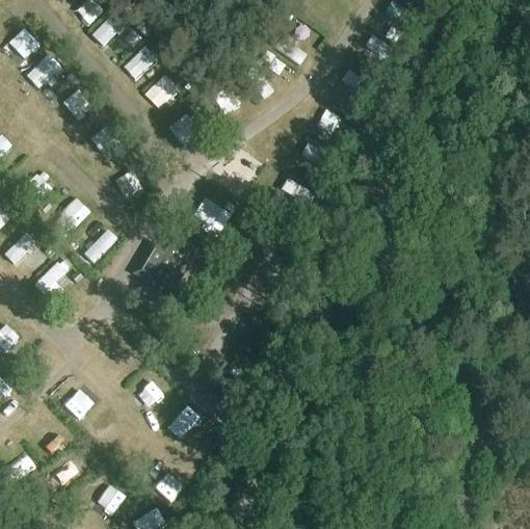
[(413,25),(419,14),(393,0),(387,11),(413,25)]
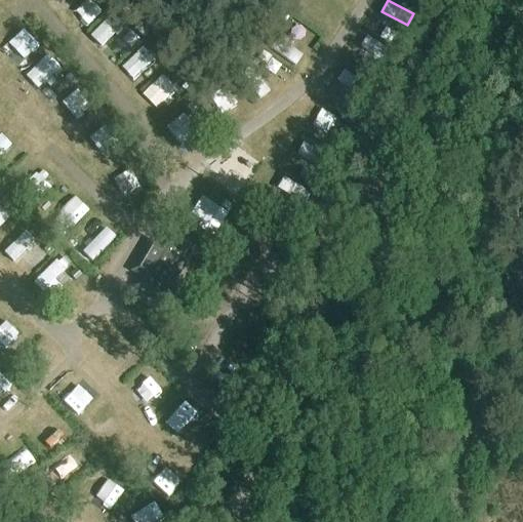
[(105,44),(114,28),(101,19),(91,36),(105,44)]
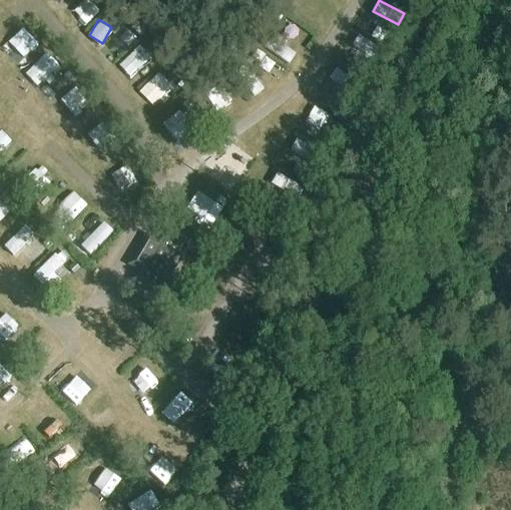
[(8,58),(32,37),(22,27),(0,47),(0,49),(8,58)]
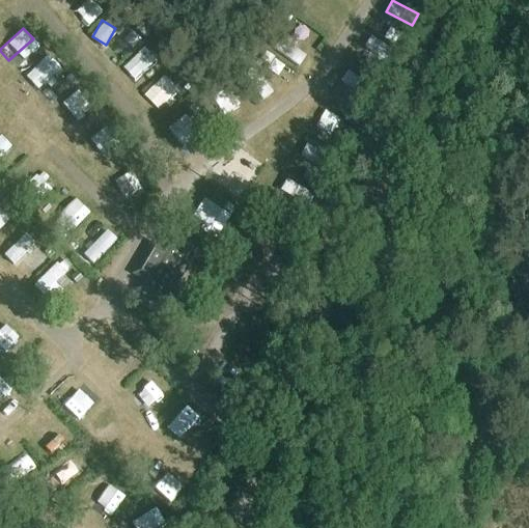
[(373,34),(366,45),(392,61),(399,51),(373,34)]
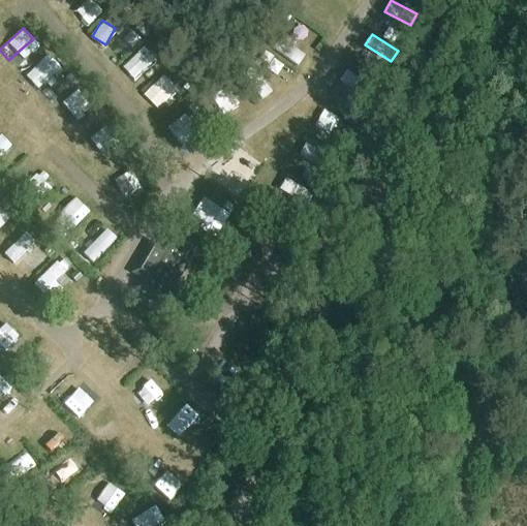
[(36,86),(58,62),(48,53),(26,76),(36,86)]
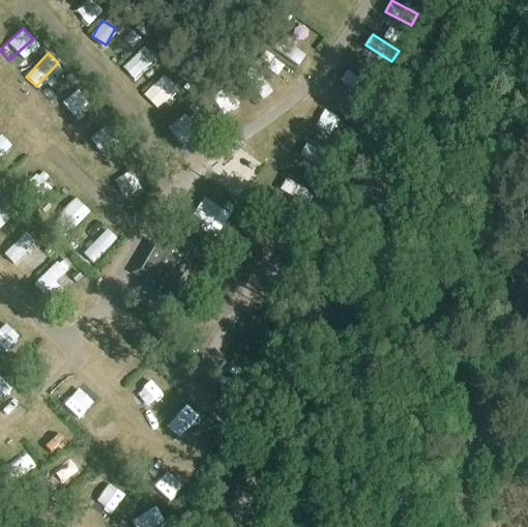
[(349,68),(343,79),(364,92),(371,82),(349,68)]
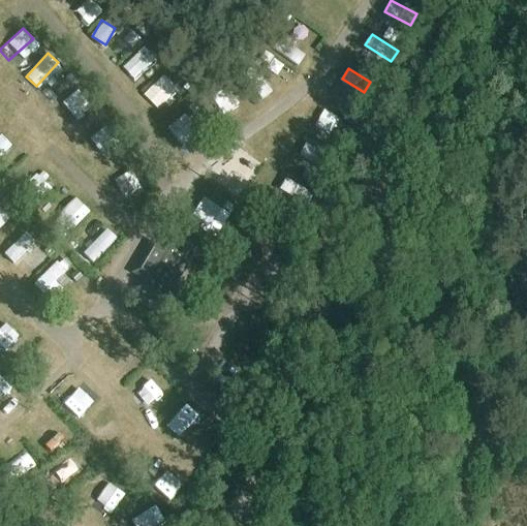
[(146,91),(155,100),(174,83),(163,72),(146,91)]
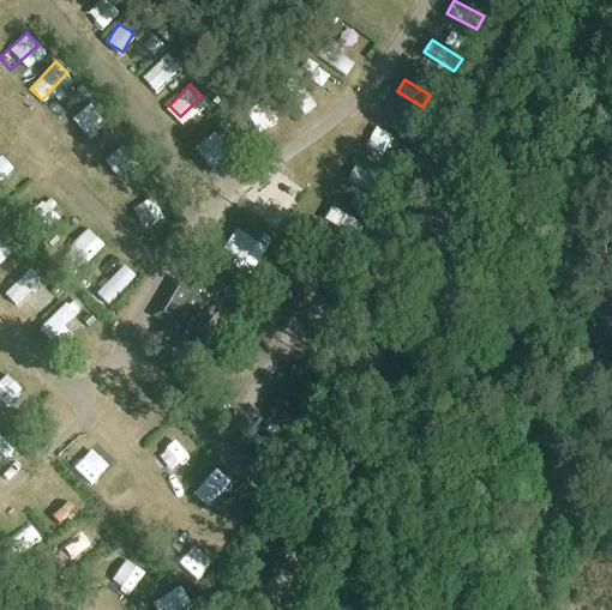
[(66,125),(75,139),(105,121),(96,107),(66,125)]
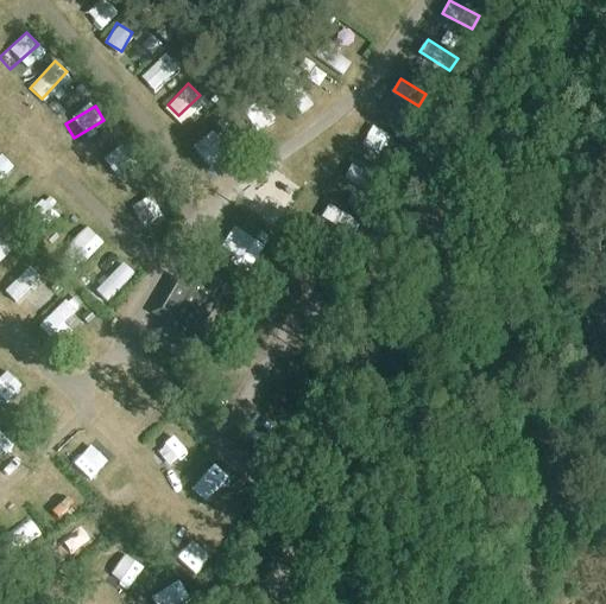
[(197,129),(212,118),(202,108),(188,120),(197,129)]
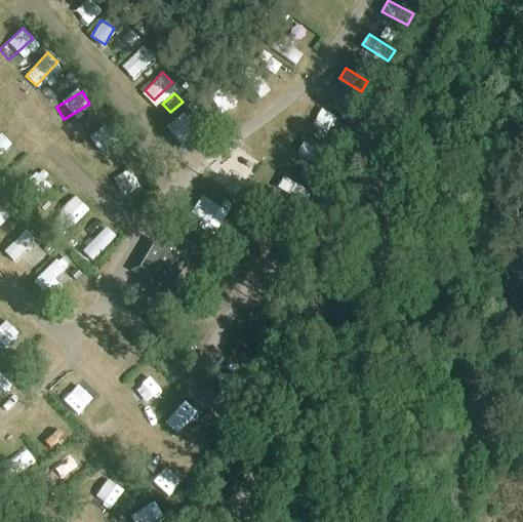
[(346,133),(353,120),(324,104),(317,117),(346,133)]
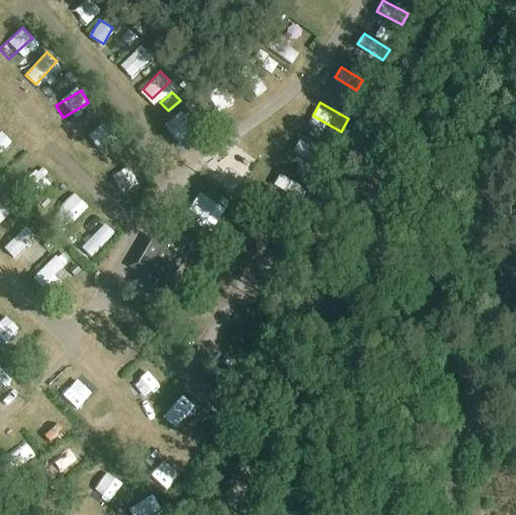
[(112,114),(82,137),(90,148),(120,125),(112,114)]
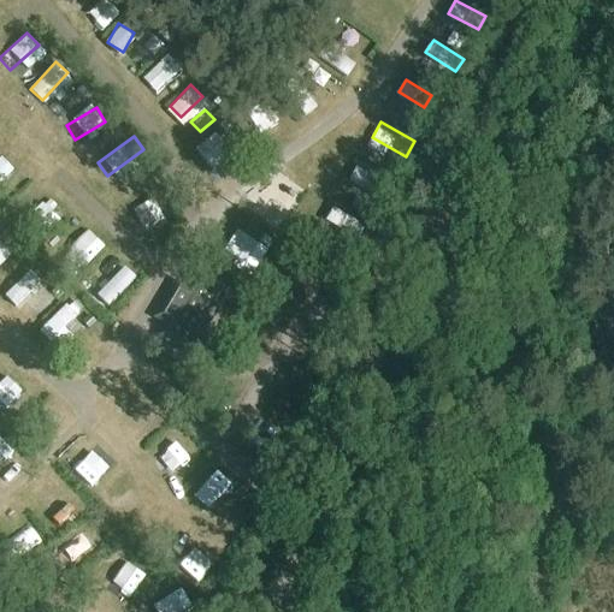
[(12,156),(0,168),(0,184),(10,195),(30,173),(12,156)]
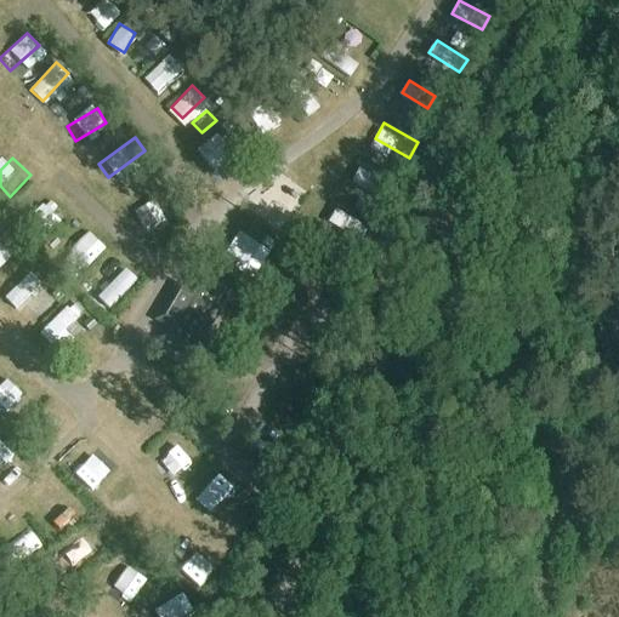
[(382,195),(390,180),(359,166),(352,183),(382,195)]
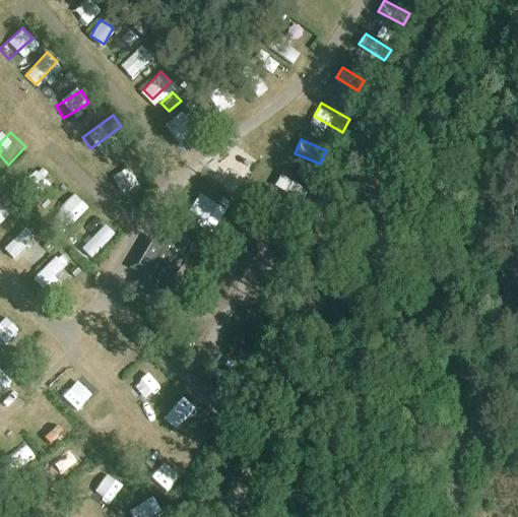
[(27,185),(36,195),(57,179),(49,168),(27,185)]
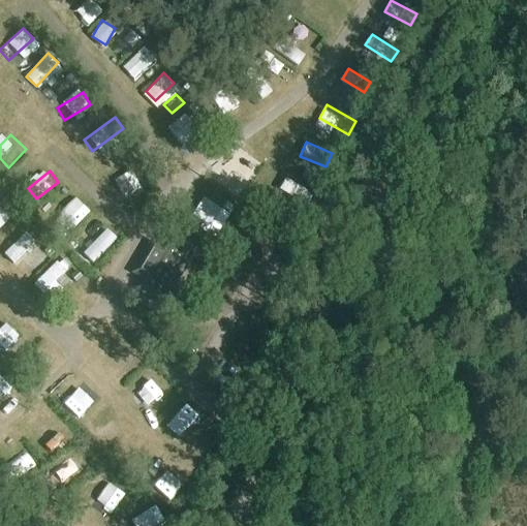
[(315,210),(322,197),(286,177),(279,189),(315,210)]
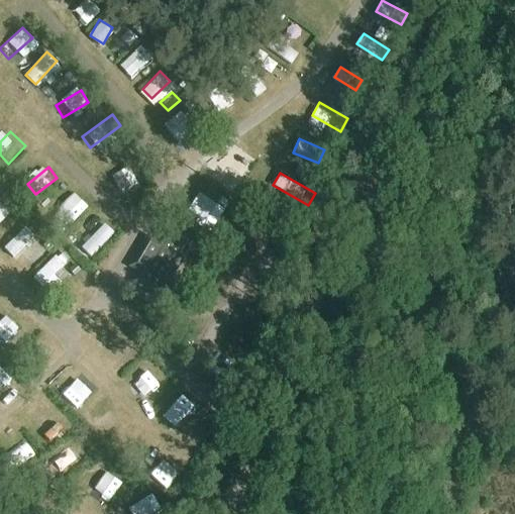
[(58,214),(67,223),(85,207),(76,197),(58,214)]
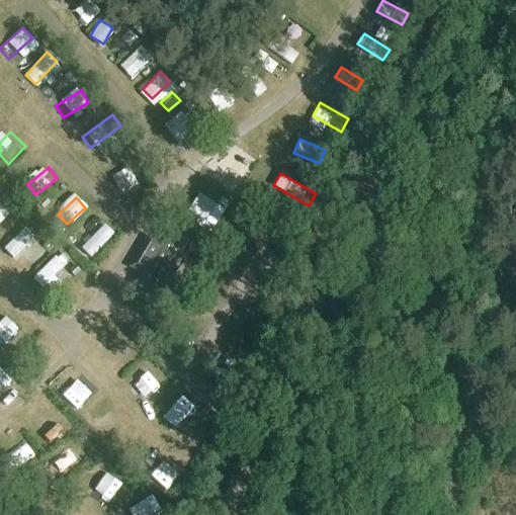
[(81,246),(90,256),(114,232),(104,222),(81,246)]
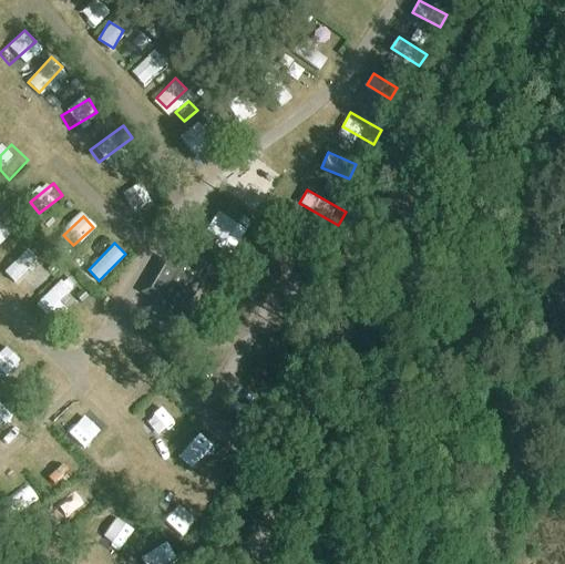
[(14,279),(38,257),(28,246),(4,269),(14,279)]
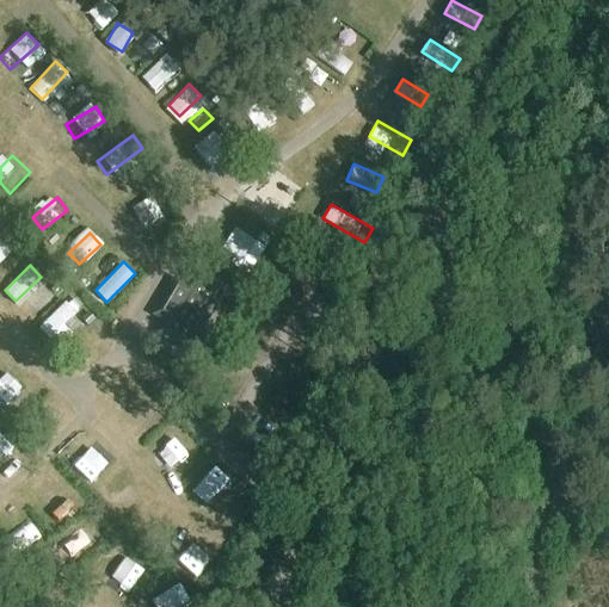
[(186,354),(223,292),(190,272),(153,334),(186,354)]
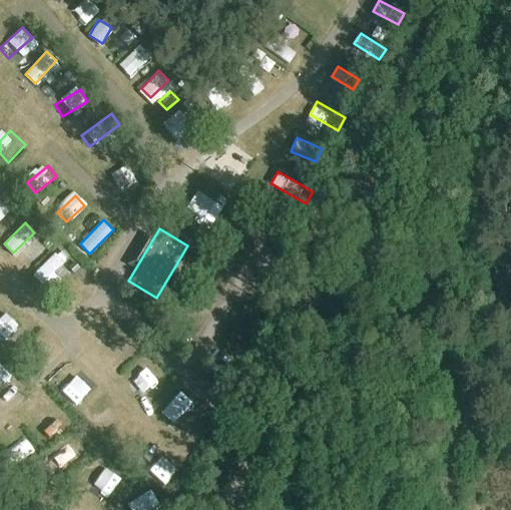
[(56,250),(32,274),(42,283),(65,261),(56,250)]
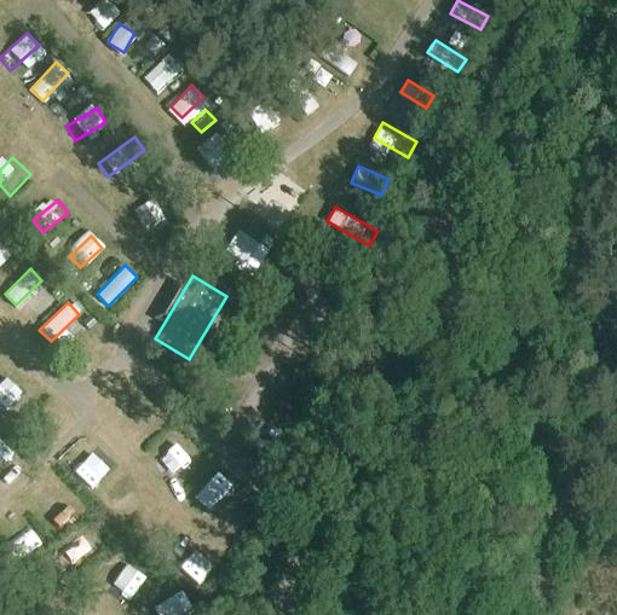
[(56,485),(40,500),(58,516),(73,500),(56,485)]
